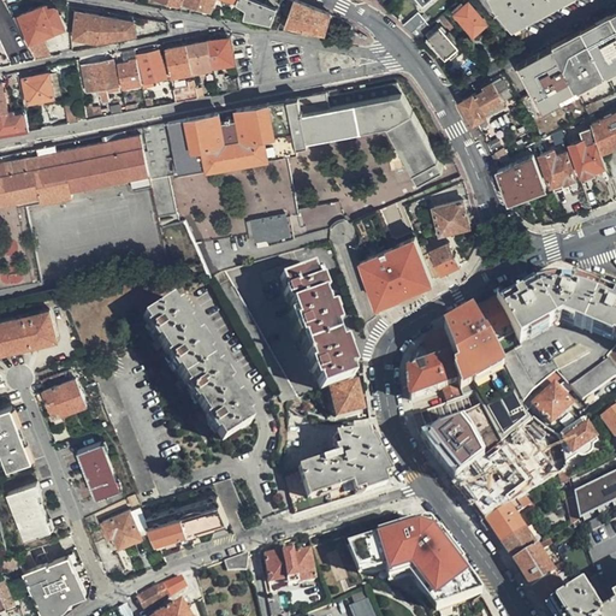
[(183,0),(183,1),(212,11),(215,0),(183,0)]
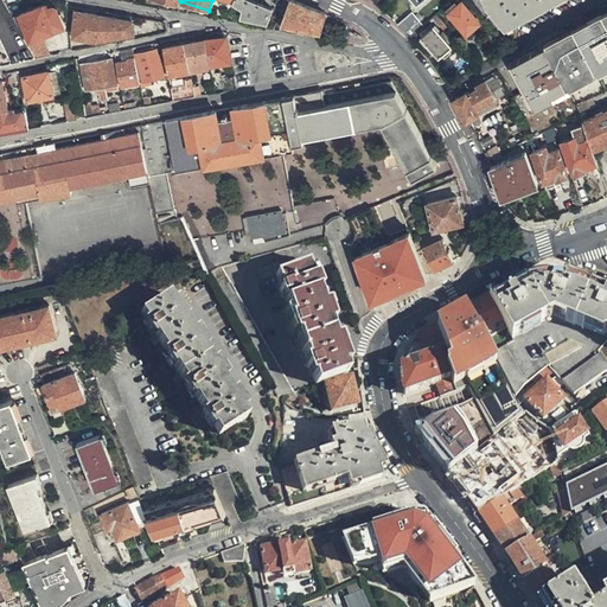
[(243,8),(242,18),(249,19),(266,23),(269,7),(251,4),(243,0),(232,0),(232,4),(243,8)]
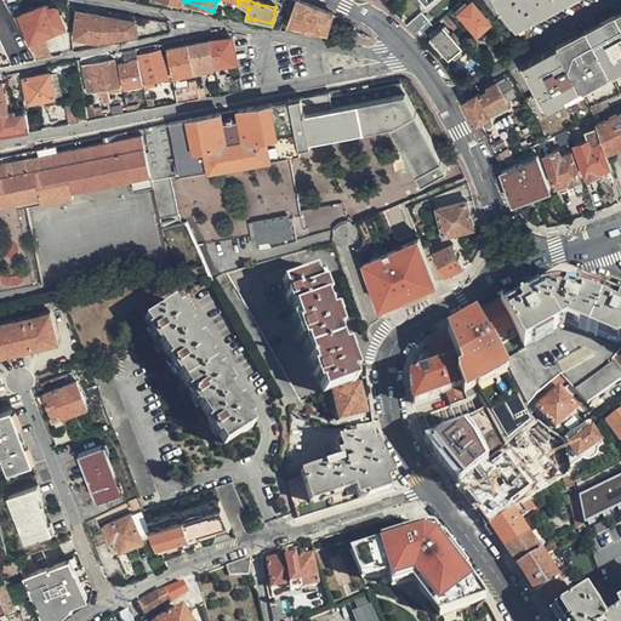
[(325,34),(331,15),(331,13),(306,5),(296,0),(289,0),(286,10),(292,11),(289,26),(325,34)]
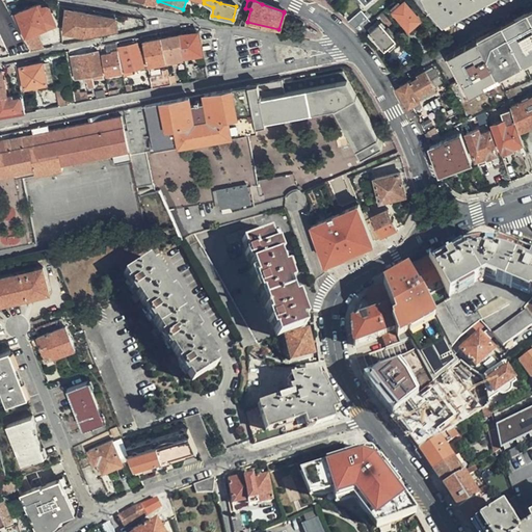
[(427,0),(429,5),(434,11),(444,23),(487,0),(427,0)]
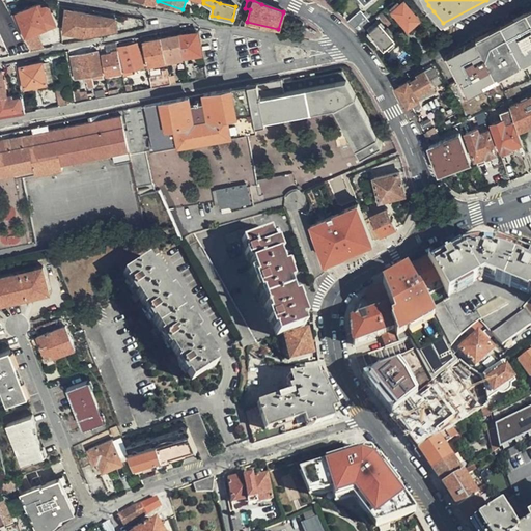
[(419,20),(404,2),(400,4),(398,1),(391,7),(409,28),(419,20)]
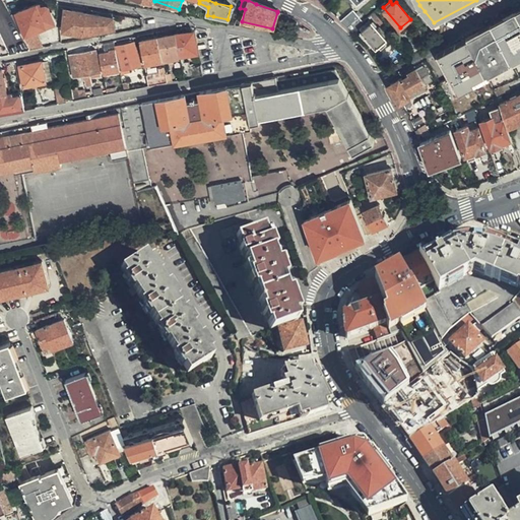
[(54,24),(46,4),(41,7),(39,4),(17,13),(26,35),(49,26),(54,24)]
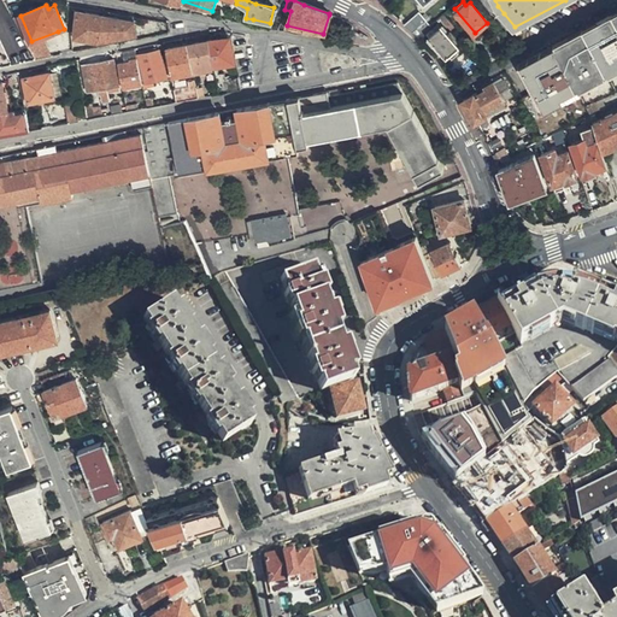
[(135,33),(133,21),(78,12),(75,35),(95,40),(99,40),(135,33)]
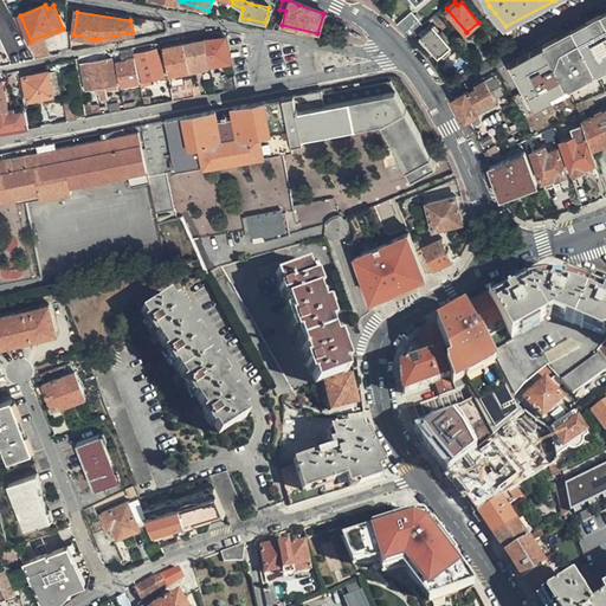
[(398,23),(410,37),(418,30),(421,26),(410,13),(398,23)]
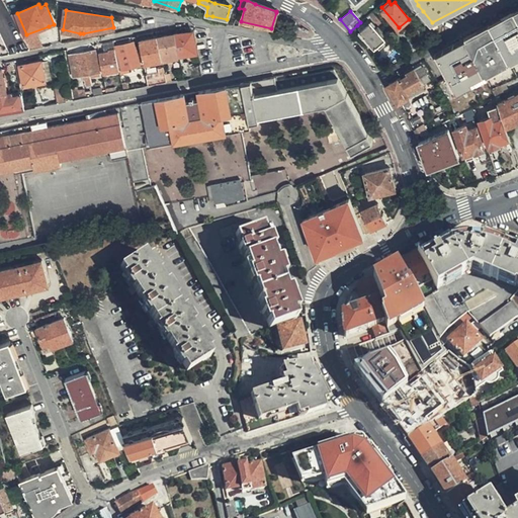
[(517,11),(465,39),(485,77),(517,59),(517,11)]
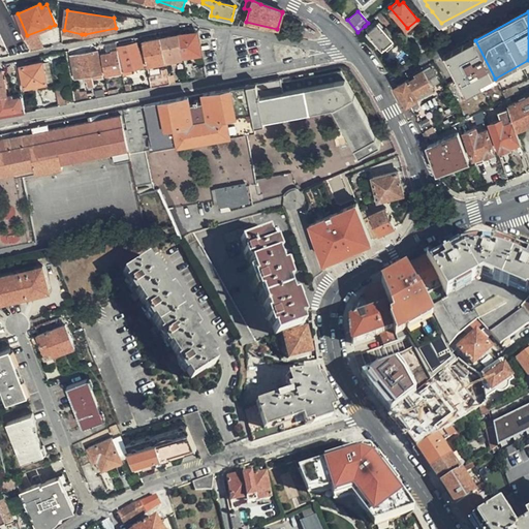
[(16,29),(7,12),(0,14),(0,19),(7,33),(16,29)]
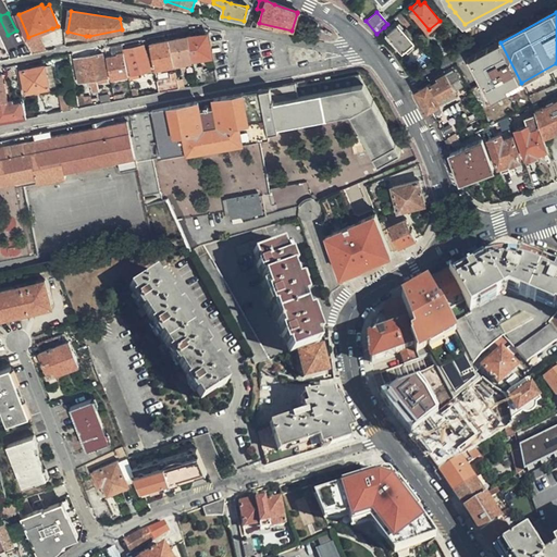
[(127,26),(128,35),(141,32),(139,24),(127,26)]
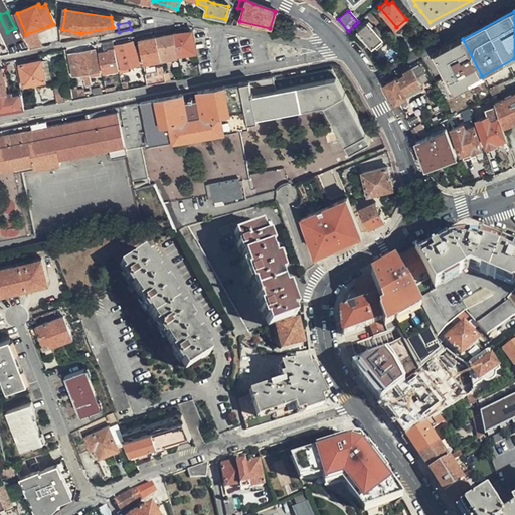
[(355,25),(348,31),(354,36),(356,34),(361,39),(363,38),(371,48),(375,46),(377,48),(382,44),(380,41),(381,39),(367,23),(363,26),(361,24),(356,28),(355,25)]
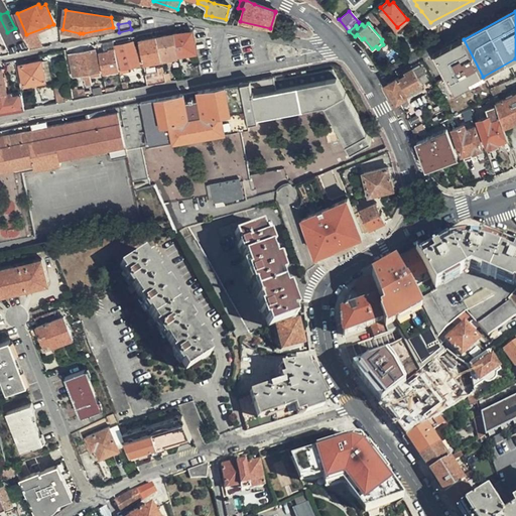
[(173,34),(177,56),(197,52),(191,31),(173,34)]
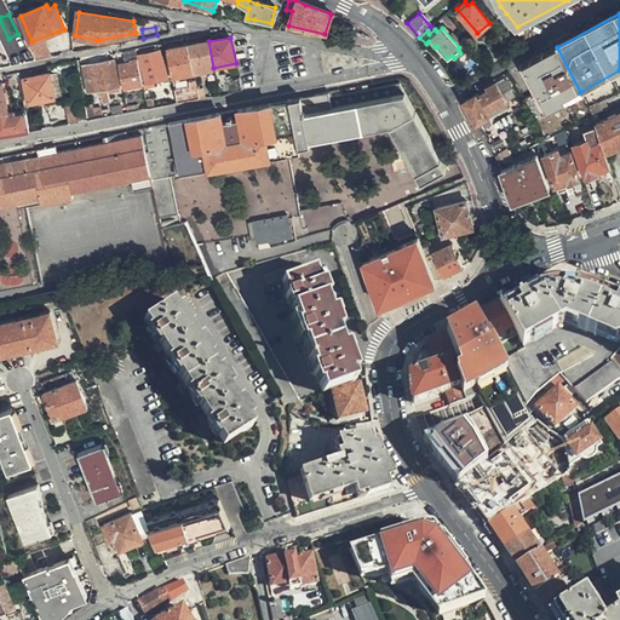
[(29,46),(24,40),(18,44),(22,50),(29,46)]
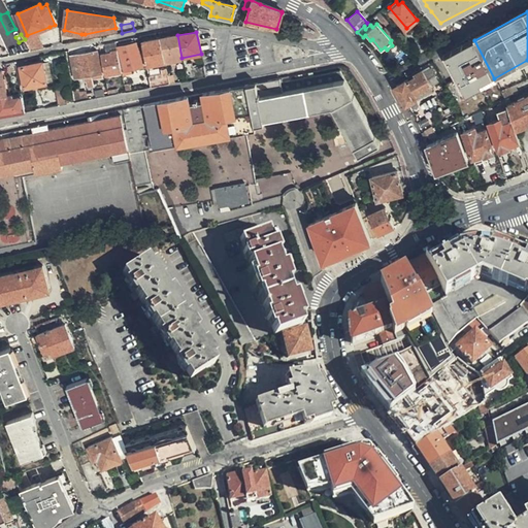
[(165,61),(182,58),(177,35),(160,38),(165,61)]
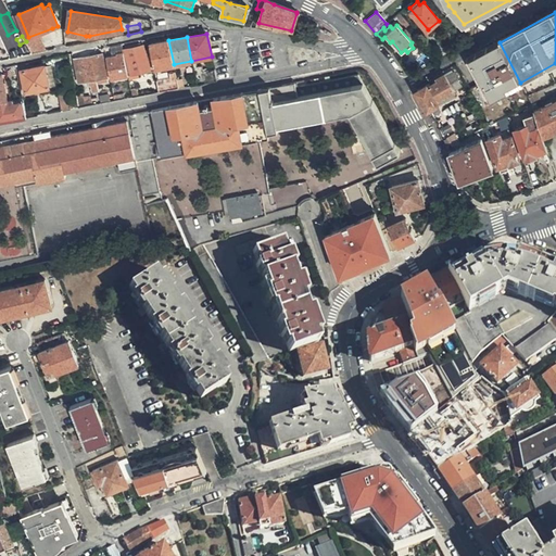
[(174,65),(174,64),(168,40),(149,43),(154,70),(174,65)]
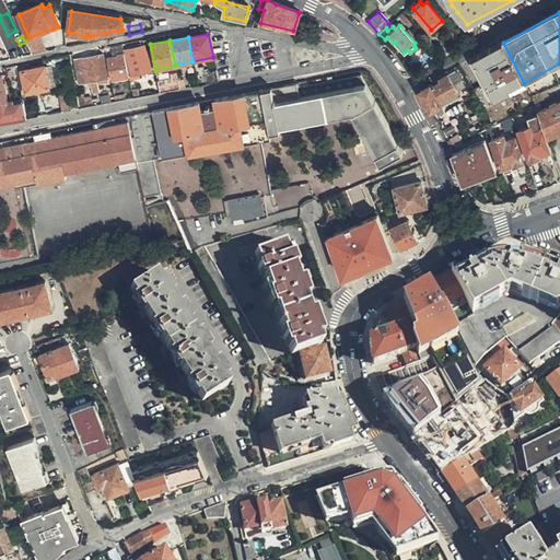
[(492,100),(524,83),(503,43),(468,60),(468,66),(480,86),(485,84),(492,100)]
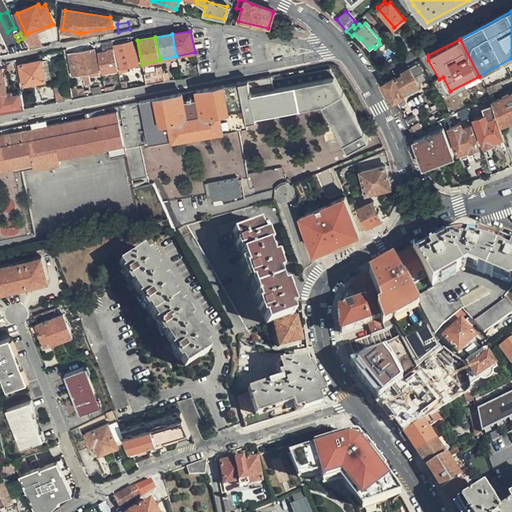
[(136,65),(131,43),(115,47),(120,69),(136,65)]
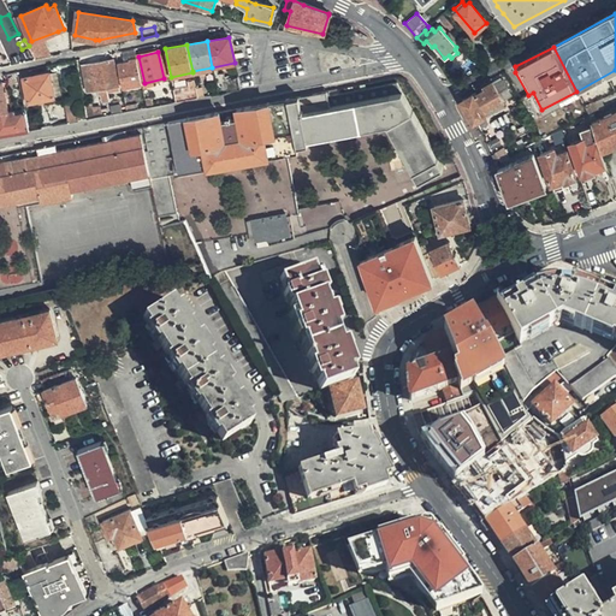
[(128,60),(116,63),(122,89),(141,84),(135,57),(128,58),(128,60)]
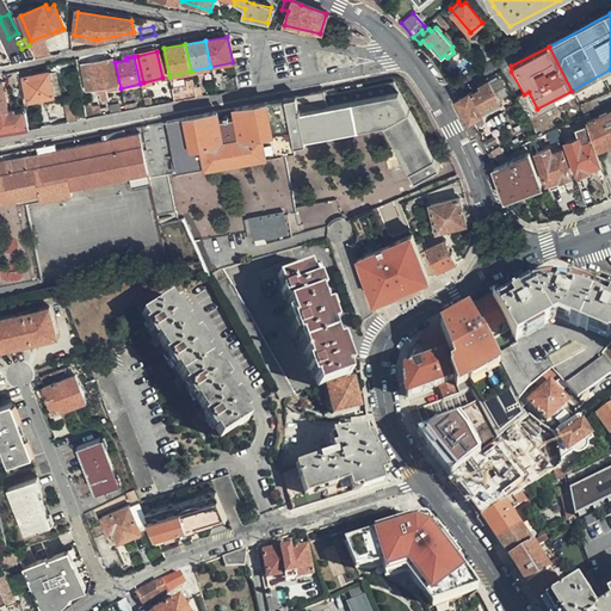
[(111,59),(102,60),(106,86),(117,84),(111,59)]
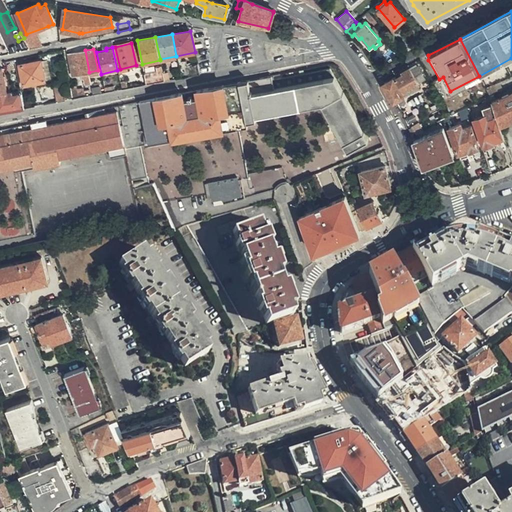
[(89,72),(85,50),(75,52),(75,53),(79,74),(86,73),(87,81),(91,80),(89,72)]
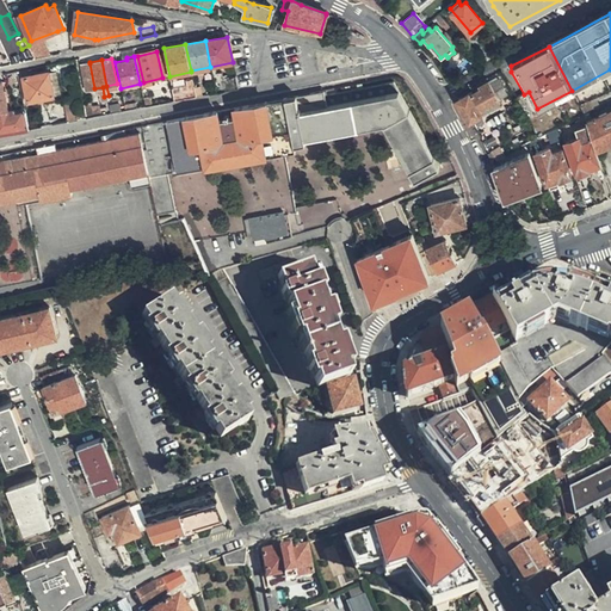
[(94,88),(90,63),(82,65),(87,90),(94,88)]
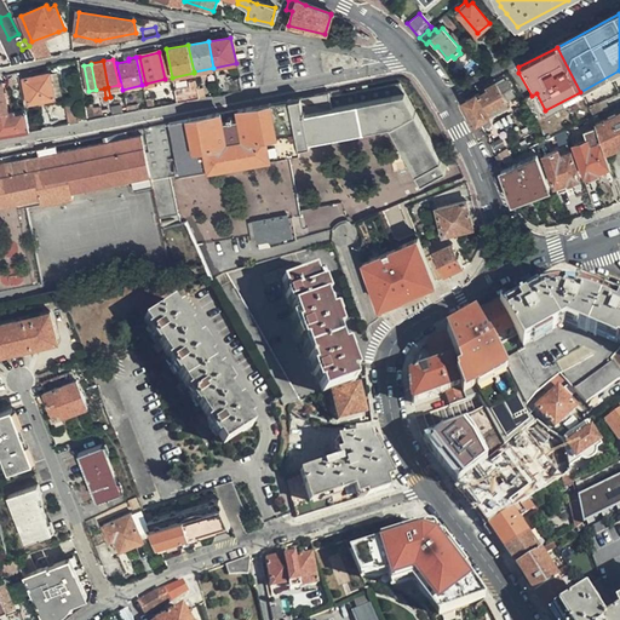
[(74,84),(72,72),(63,73),(65,86),(74,84)]
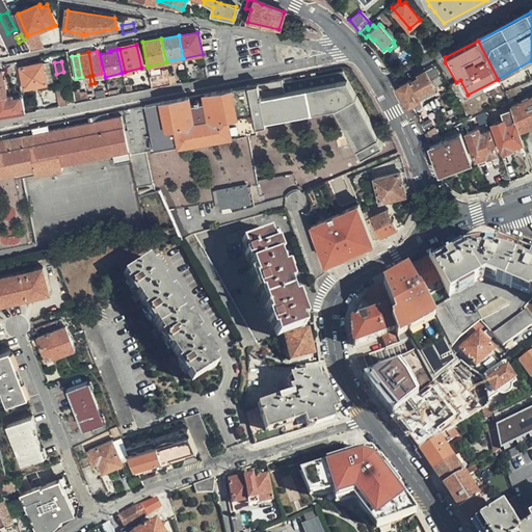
[(46,84),(42,62),(21,67),(25,88),(46,84)]
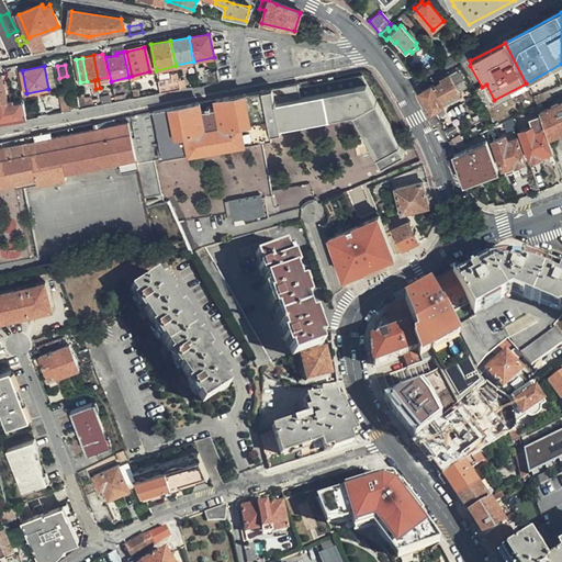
[(199,85),(218,80),(216,69),(204,71),(204,67),(195,68),(199,85)]
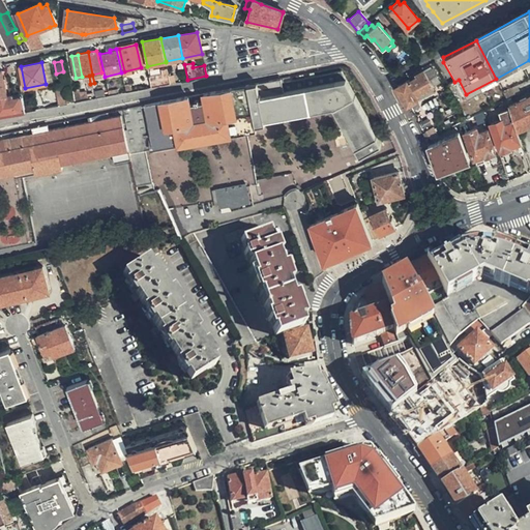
[(152,87),(170,83),(167,67),(159,68),(160,74),(149,76),(152,87)]
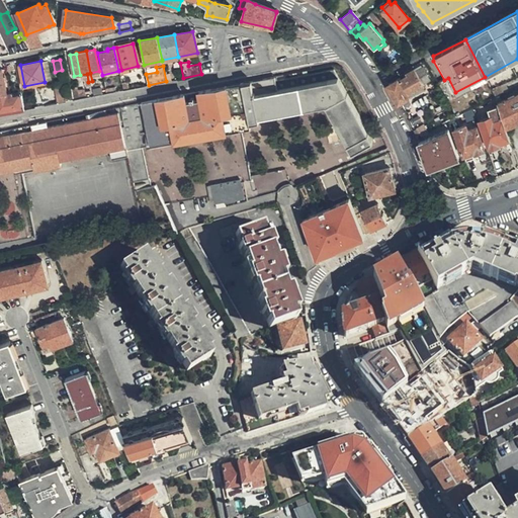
[(398,80),(389,84),(398,101),(407,96),(406,94),(422,86),(429,81),(422,68),(416,71),(414,70),(408,73),(409,75),(404,78),(404,79),(399,82),(398,80)]
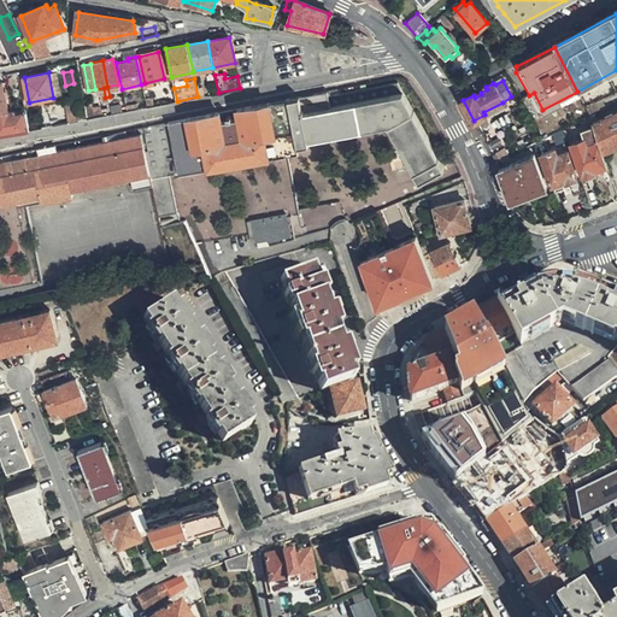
[(328,97),(327,90),(168,122),(178,174),(286,153),(299,151),(298,147),(309,144),(309,141),(387,125),(418,182),(438,171),(444,168),(398,83),(344,93),(328,97)]
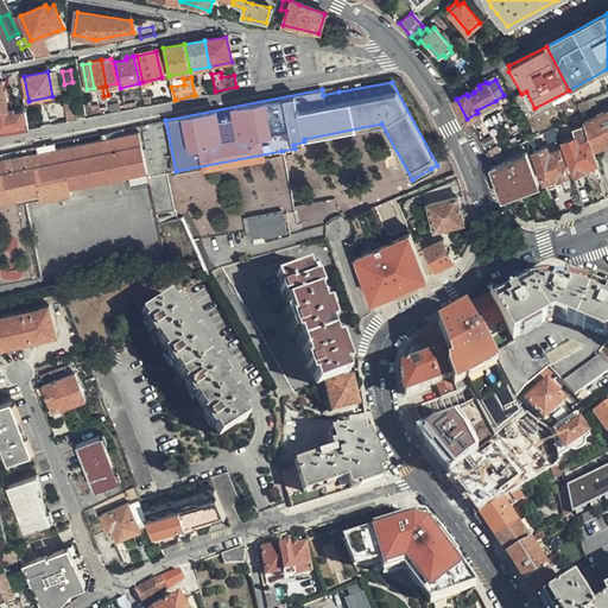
[(88,96),(82,97),(86,118),(100,114),(99,107),(97,105),(90,107),(88,96)]
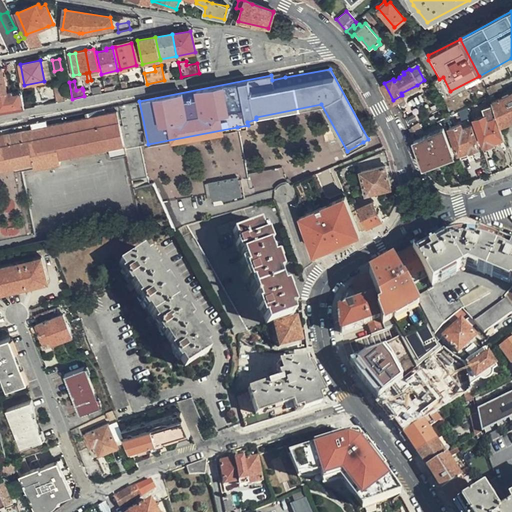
[(419,89),(417,85),(401,93),(402,95),(404,98),(419,89)]
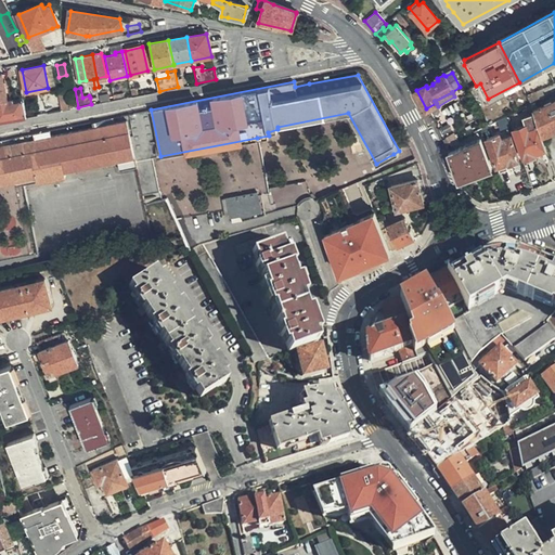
[(0,121),(25,117),(22,103),(12,104),(11,101),(8,102),(0,103),(0,121)]
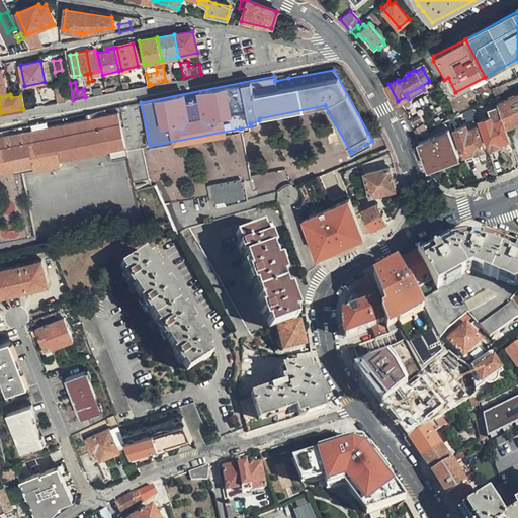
[(517,94),(497,103),(498,106),(505,126),(517,120),(517,94)]
